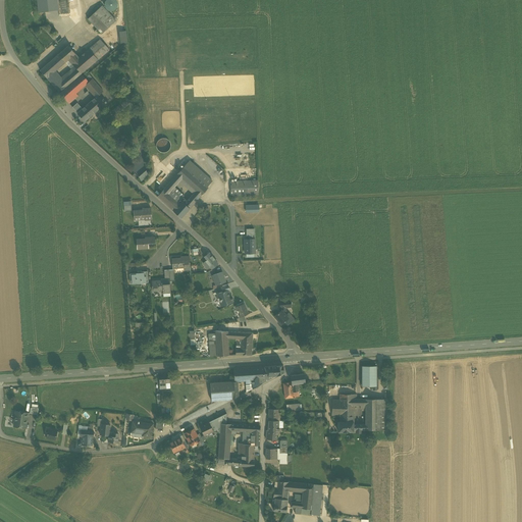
[(57,0),(36,0),(38,12),(58,10),(57,0)]
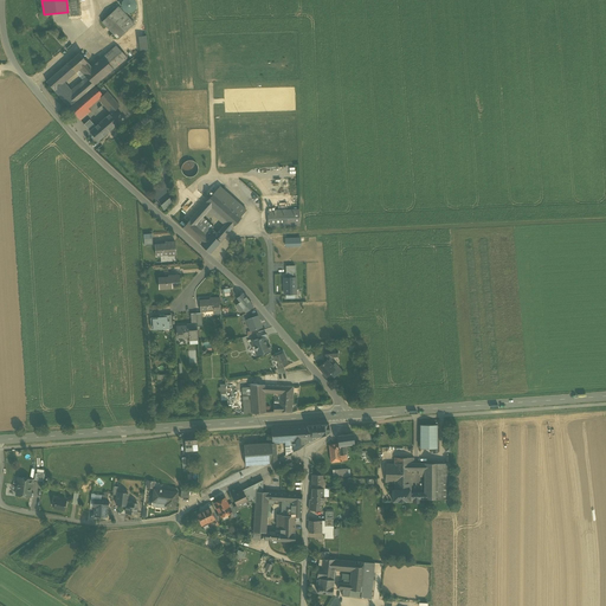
[(121,8),(123,10),(124,12),(127,13),(129,13),(131,12),(134,11),(135,8),(136,6),(136,4),(135,1),(134,0),(122,0),(121,2),(121,5),(121,8)]
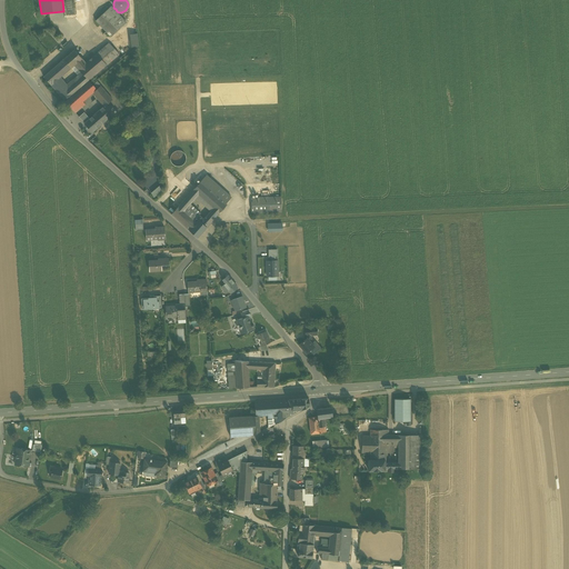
[(111,6),(95,21),(110,38),(126,22),(111,6)]
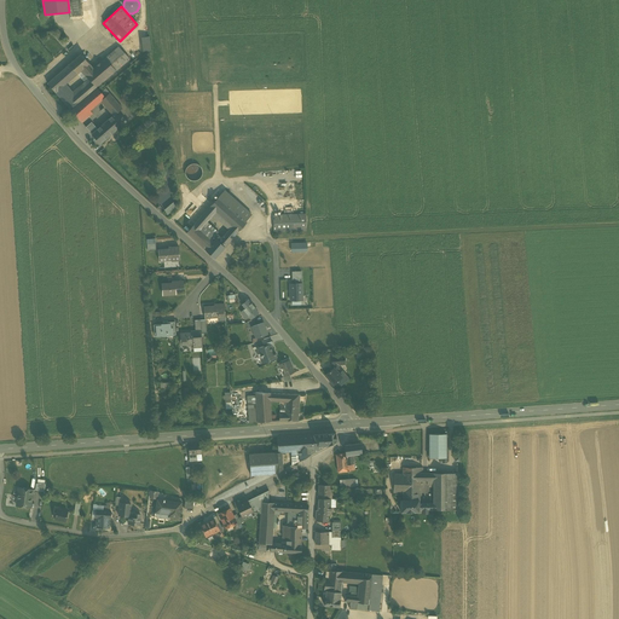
[(150,36),(140,38),(143,52),(151,51),(150,36)]
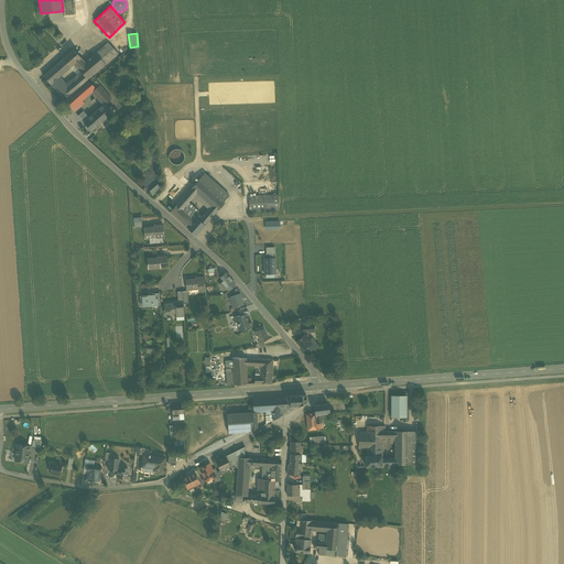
[(85,62),(77,69),(88,79),(118,54),(108,43),(85,62)]
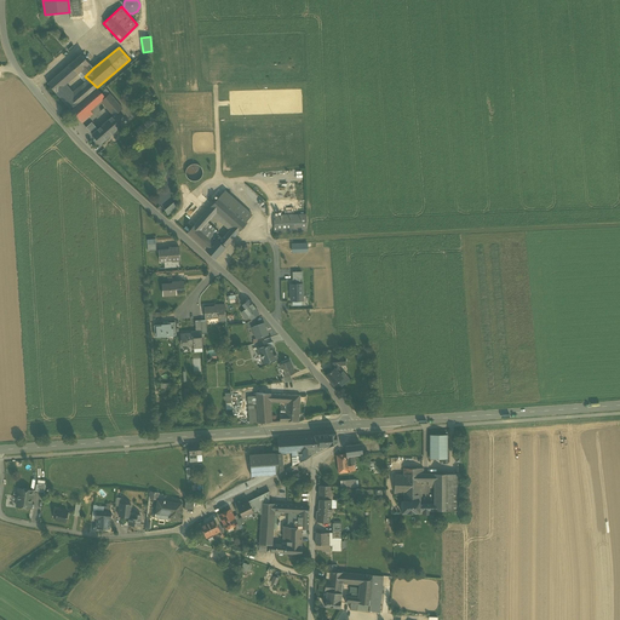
[(93,68),(81,55),(69,65),(78,74),(81,72),(85,76),(93,68)]
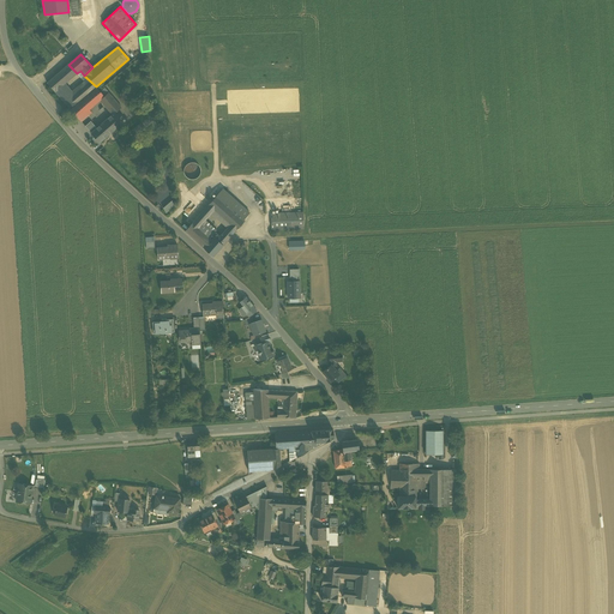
[(96,86),(84,76),(82,79),(83,82),(79,85),(72,92),(65,84),(77,73),(68,65),(47,83),(70,109),(96,86)]
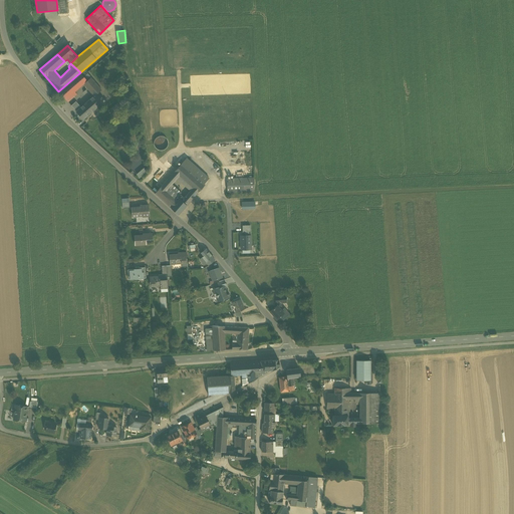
[(80,72),(58,91),(68,102),(76,94),(75,92),(83,85),(87,81),(80,72)]
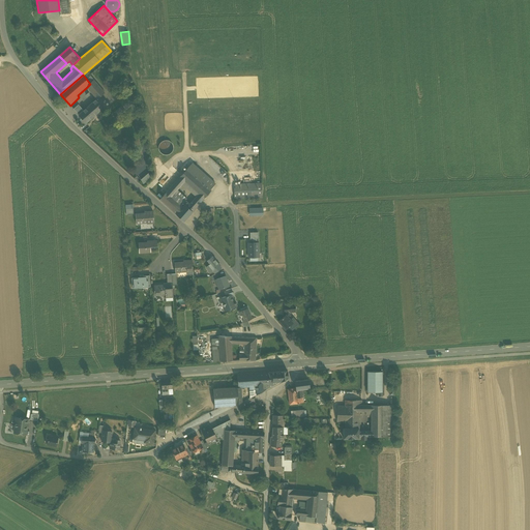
[(94,81),(86,88),(96,100),(101,96),(105,93),(94,81)]
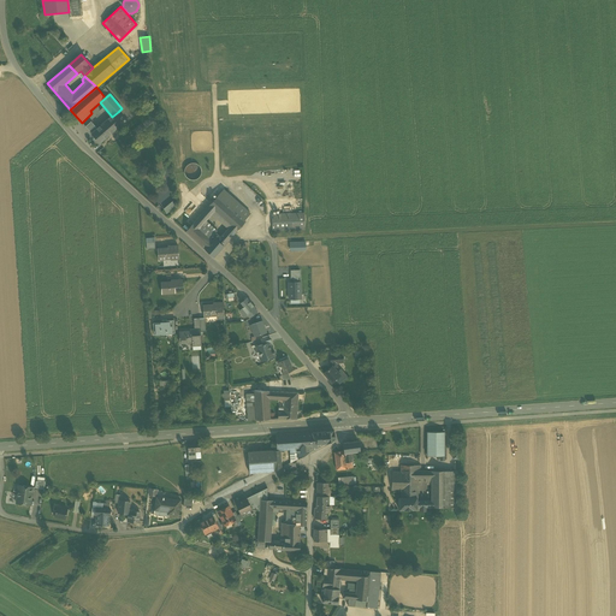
[(112,117),(101,126),(106,131),(105,132),(108,136),(126,122),(118,112),(112,117)]
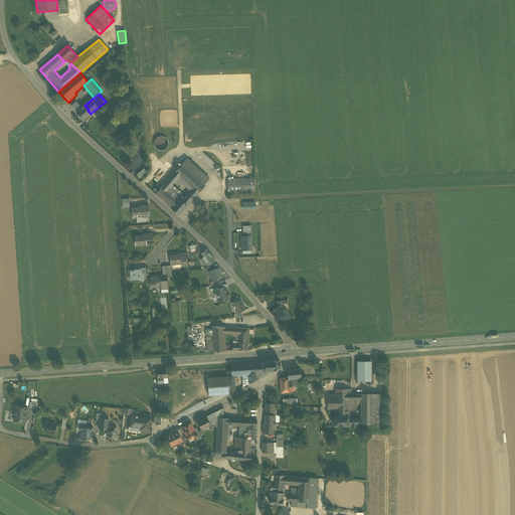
[(75,102),(71,106),(76,112),(80,109),(75,102)]
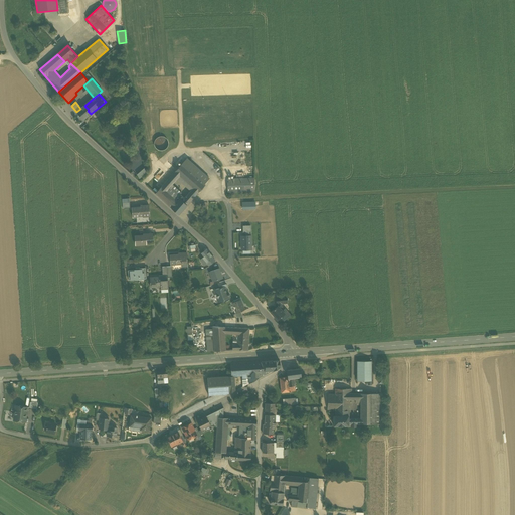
[(118,103),(110,110),(114,115),(122,108),(118,103)]
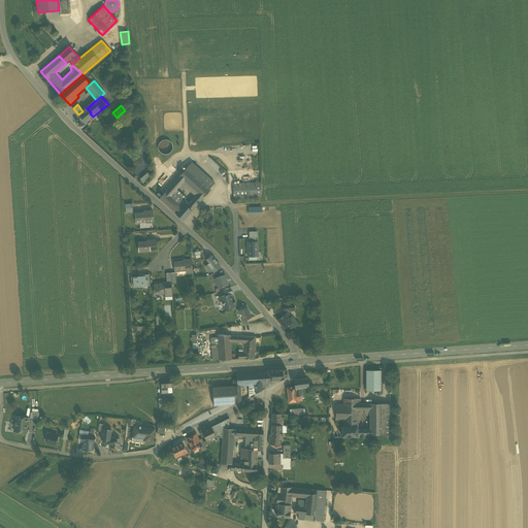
[(91,112),(87,108),(83,111),(78,114),(86,123),(93,117),(90,113),(91,112)]
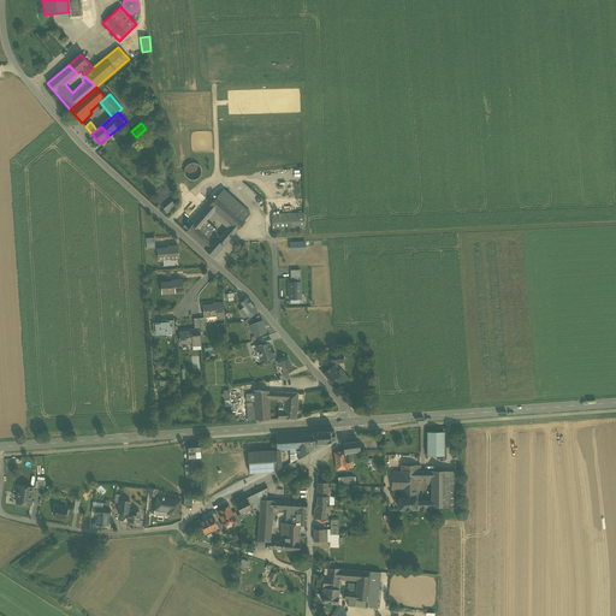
[(188,178),(190,179),(193,181),(196,179),(199,178),(200,176),(201,173),(201,171),(200,169),(199,166),(196,165),(194,164),(191,164),(189,165),(187,166),(185,169),(184,171),(184,173),(185,176),(188,178)]
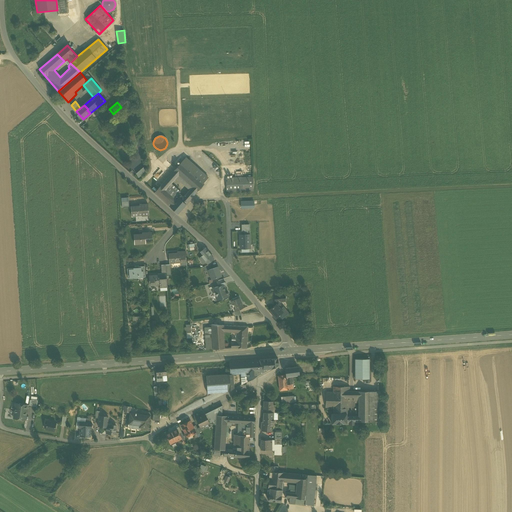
[(171,184),(176,178),(189,190),(180,200),(186,205),(204,184),(203,183),(208,178),(185,158),(174,171),(161,185),(154,193),(170,207),(177,200),(175,198),(180,192),(171,184)]
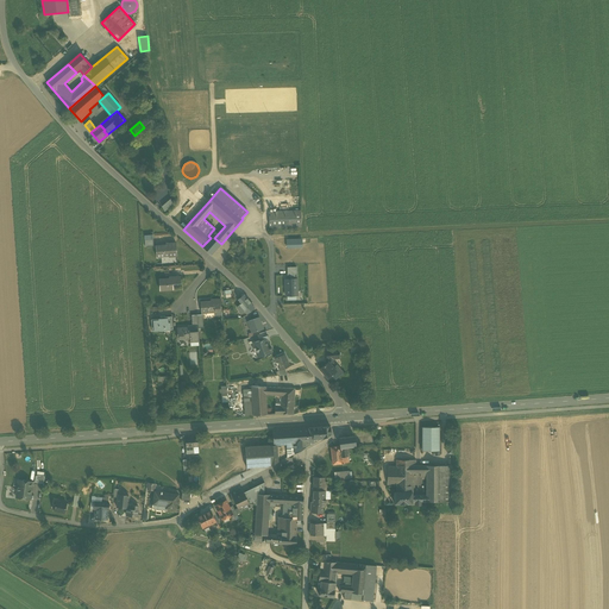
[(161,209),(164,213),(174,203),(170,200),(161,209)]
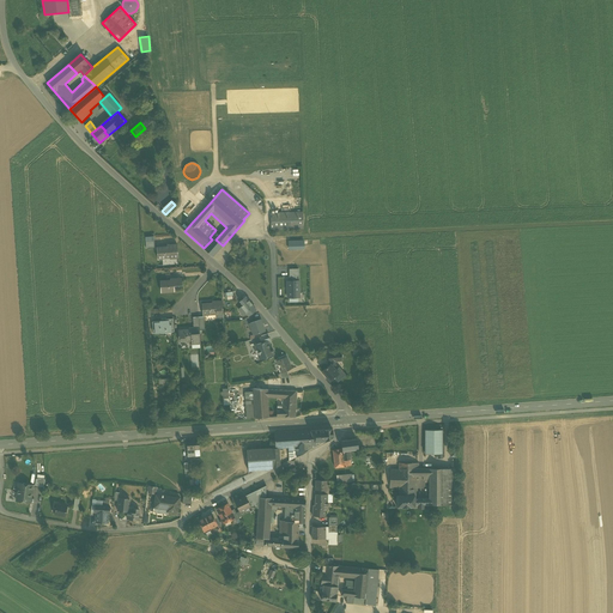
[(302,210),(271,211),(271,230),(303,229),(302,210)]
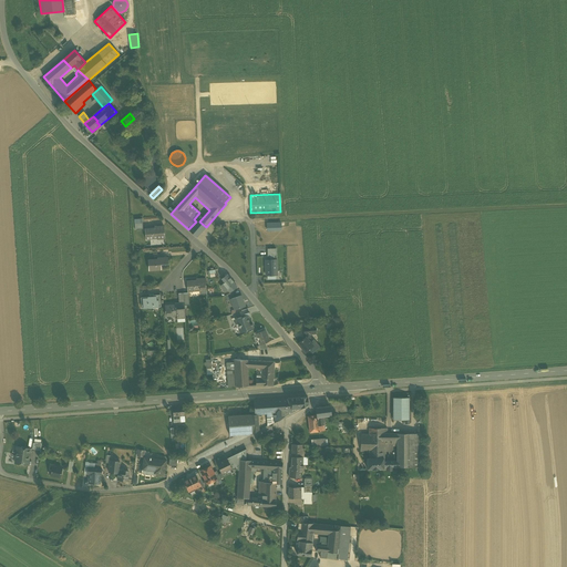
[(199,222),(197,219),(196,222),(188,229),(196,237),(206,227),(199,222)]
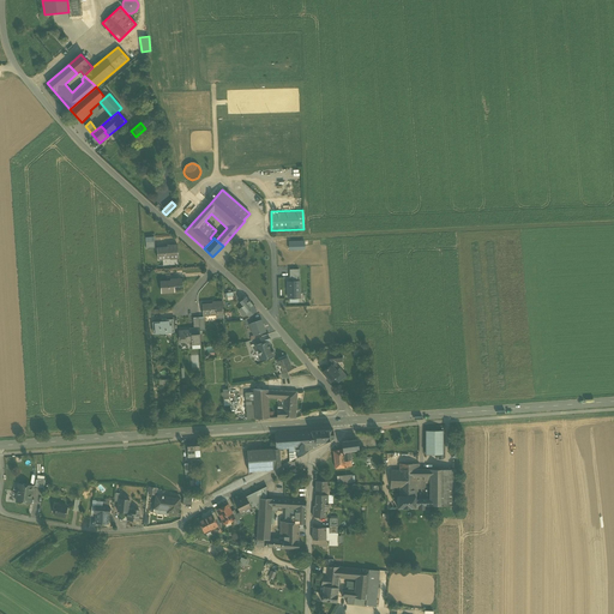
[(170,247),(157,248),(158,259),(179,258),(178,245),(170,246),(170,247)]
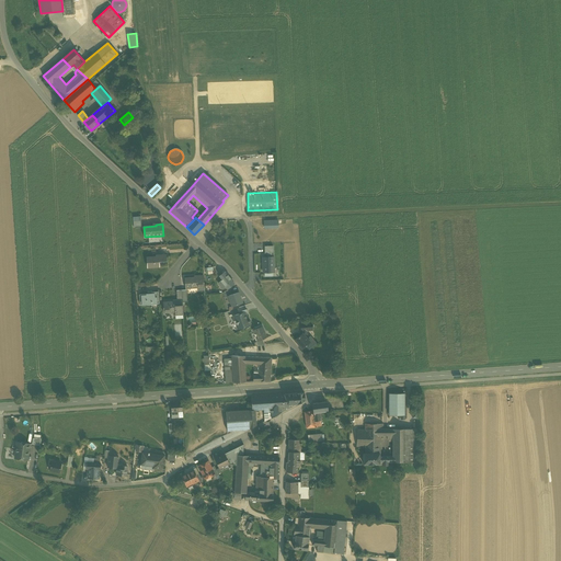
[(266,253),(267,258),(272,258),(272,253),(273,253),(273,247),(264,247),(264,253),(266,253)]
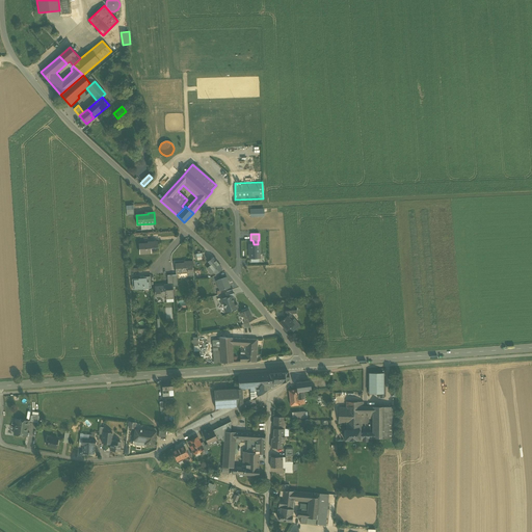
[(148,243),(138,243),(139,255),(151,254),(151,248),(158,247),(158,241),(148,241),(148,243)]
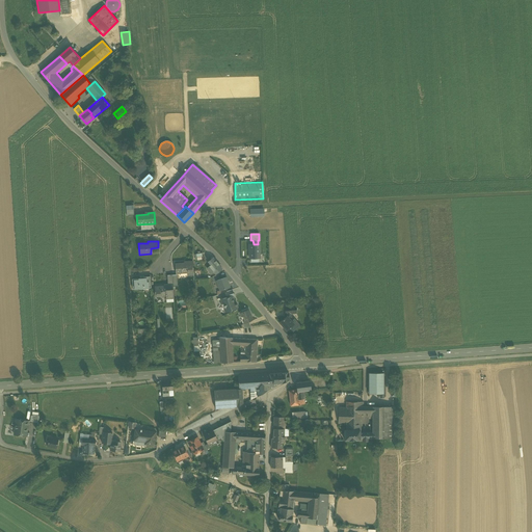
[(254,244),(248,244),(248,260),(261,260),(260,244),(258,244),(254,244)]
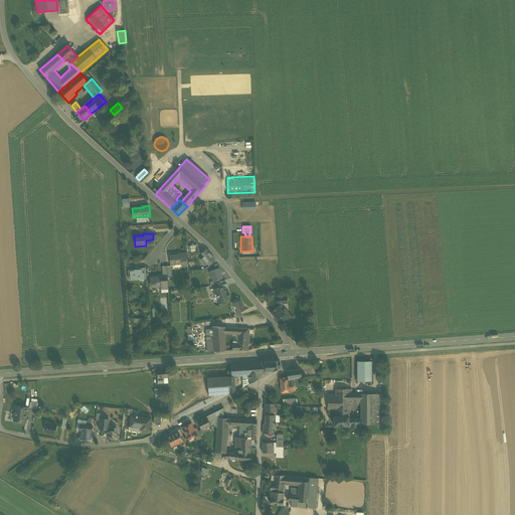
[(206,249),(200,253),(203,256),(199,261),(204,267),(207,264),(208,266),(215,261),(206,249)]
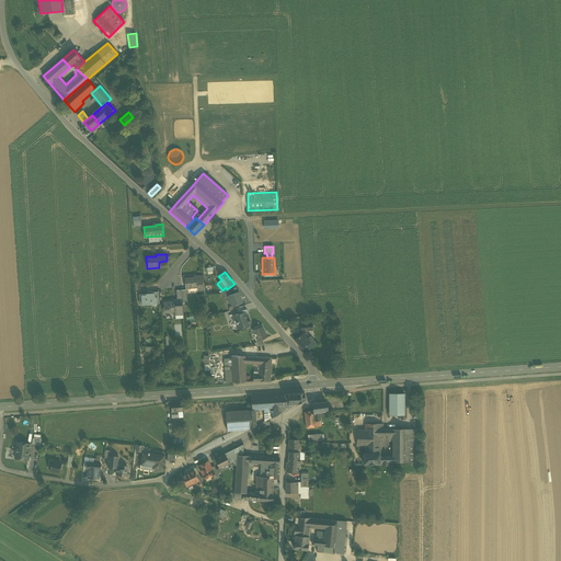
[(204,275),(194,276),(194,277),(185,277),(185,288),(204,287),(204,275)]
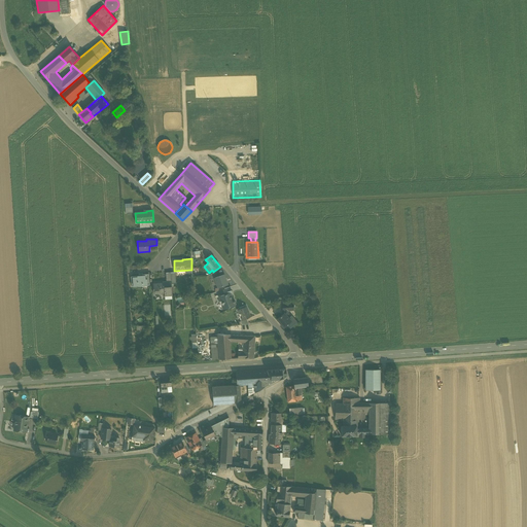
[(137,276),(131,277),(131,286),(133,286),(138,286),(141,286),(141,287),(146,286),(148,286),(148,285),(149,285),(148,274),(142,275),(142,274),(138,274),(138,276),(137,276)]
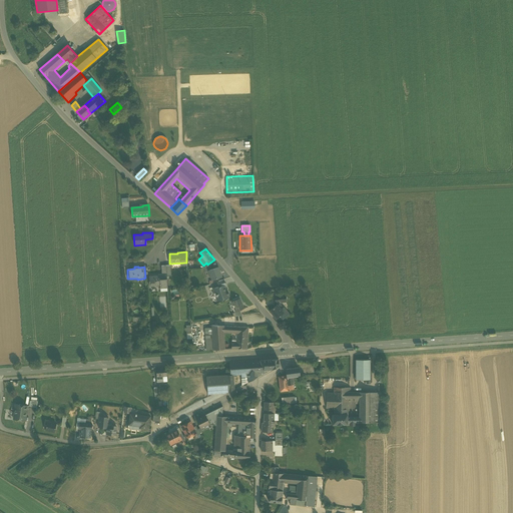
[(208,272),(211,281),(217,279),(222,277),(218,268),(208,272)]
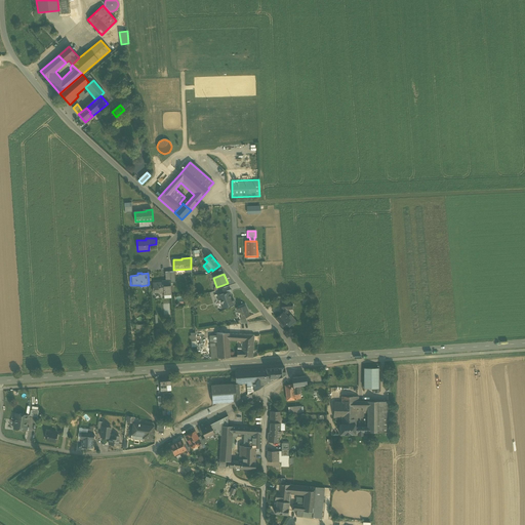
[(165,280),(161,280),(161,282),(152,282),(153,293),(164,292),(164,295),(171,294),(170,282),(170,280),(165,280)]
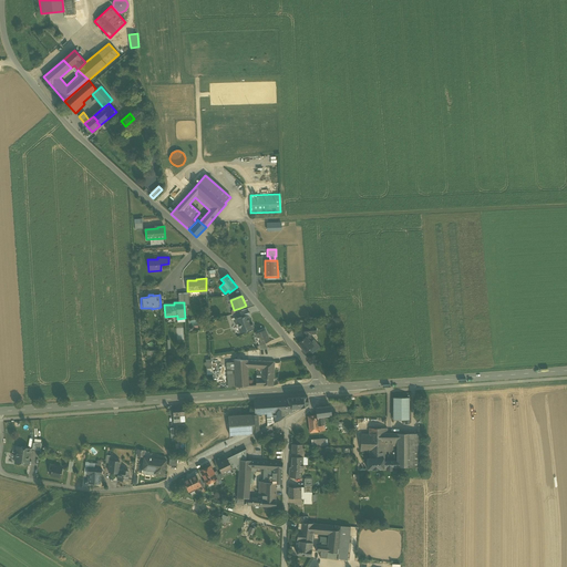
[(240,318),(237,319),(235,319),(240,333),(243,332),(250,329),(251,328),(251,327),(253,325),(253,323),(250,322),(249,321),(249,320),(248,319),(248,318),(247,316),(240,318)]
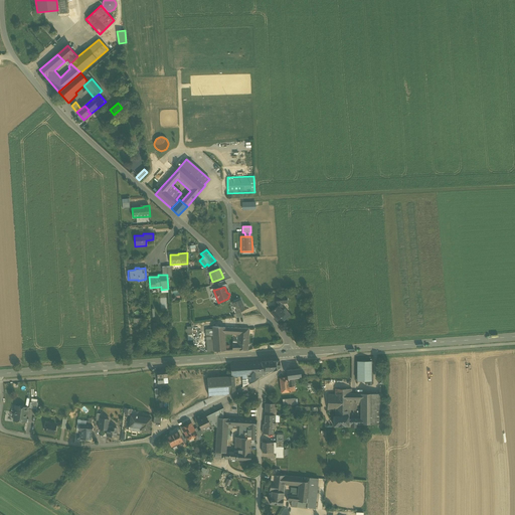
[(173,291),(173,300),(176,300),(176,296),(181,296),(181,291),(173,291)]
